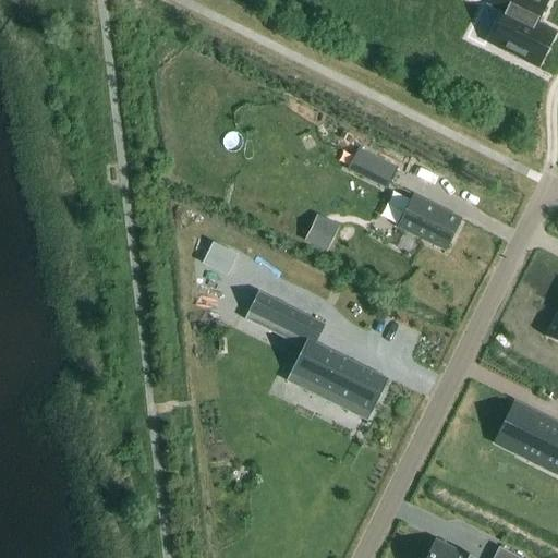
[(548,0),(492,0),(490,2),(507,11),(492,41),(507,49),(506,51),(523,60),(524,58),(540,65),(556,33),(537,24),(548,0)]
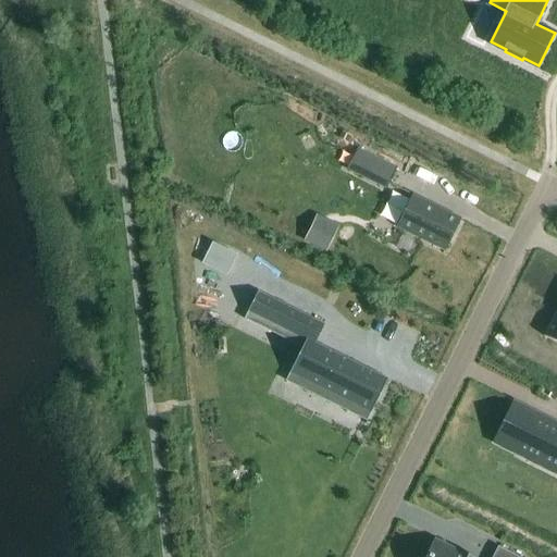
[(378,158),(370,174),(390,183),(397,166),(378,158)]
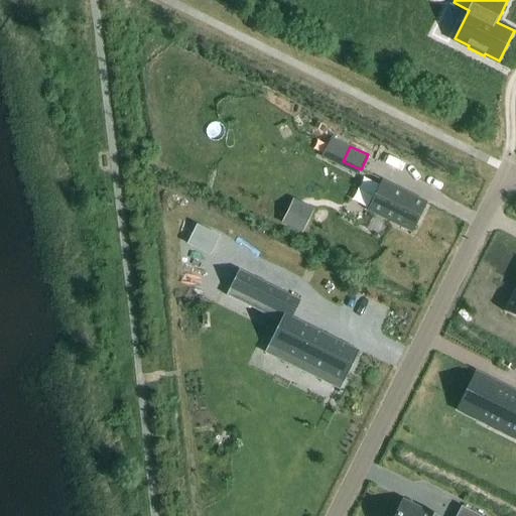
[(383,180),(368,211),(413,233),(428,203),(383,180)]
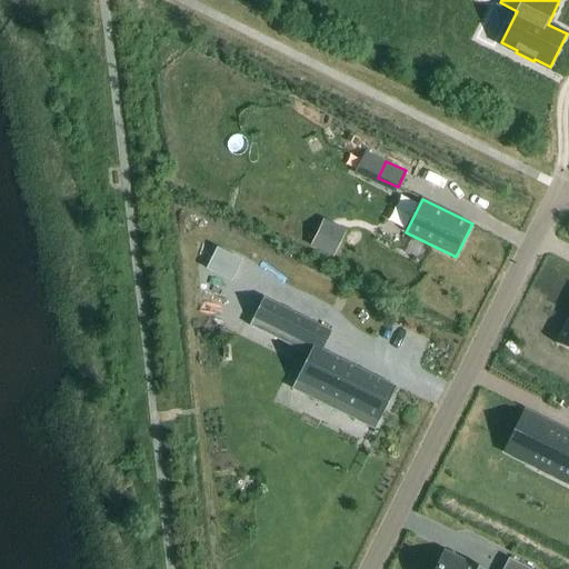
[(320,227),(311,246),(336,258),(345,238),(320,227)]
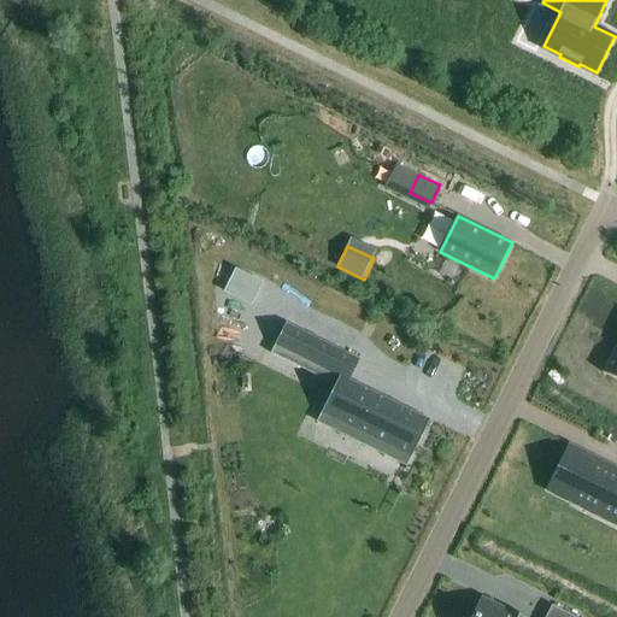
[(251,312),(265,281),(236,268),(222,299),(251,312)]
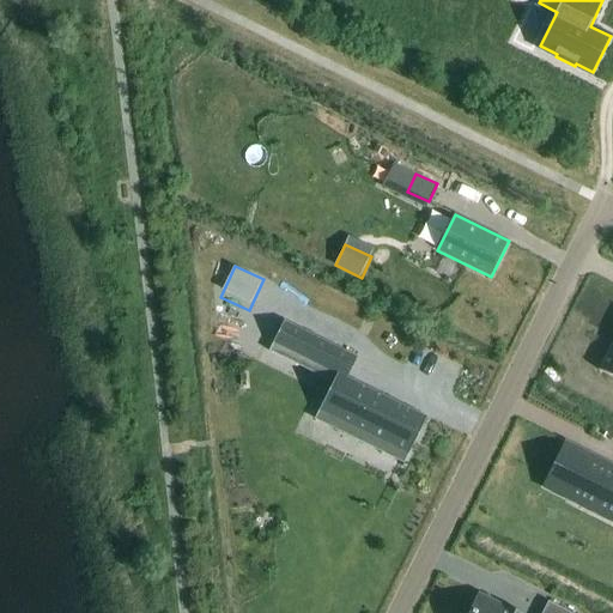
[(283,319),(269,345),(337,377),(320,410),(410,454),(428,417),(350,378),(360,357),(283,319)]
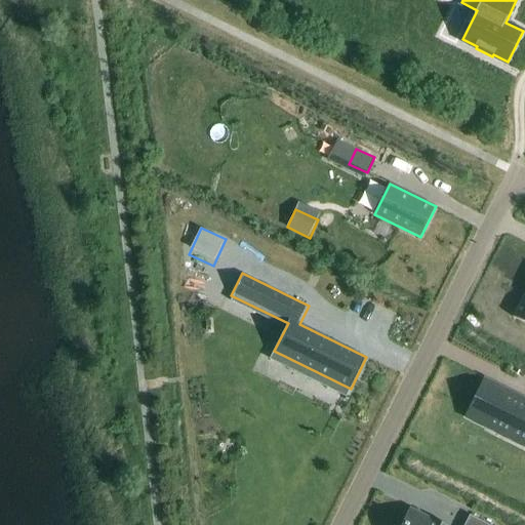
[(524,291),(513,317),(524,322),(524,291)]
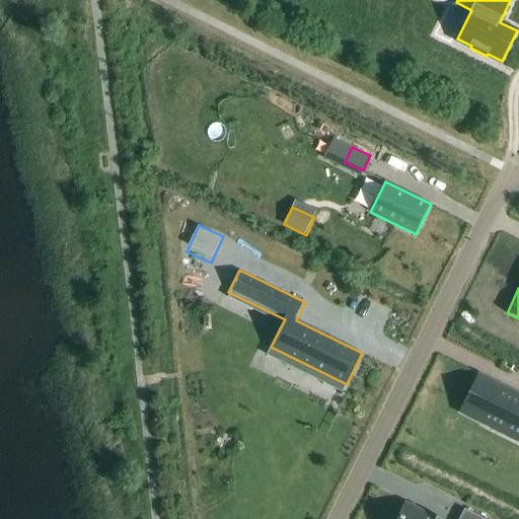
[(479,376),(461,413),(518,441),(518,393),(480,374),(479,376)]
